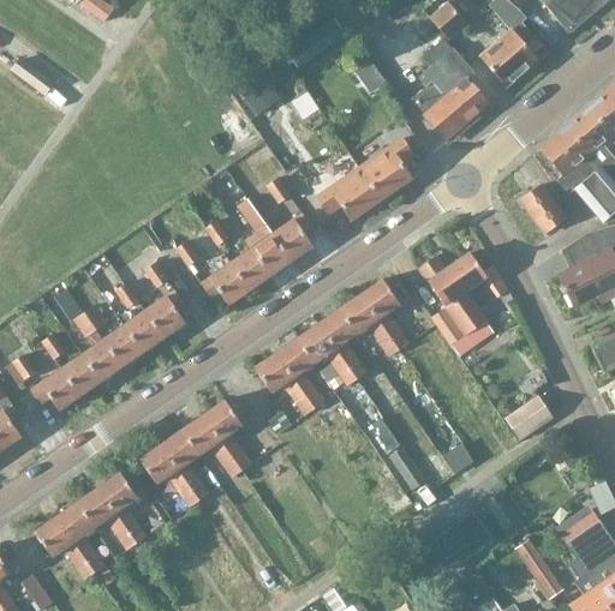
[(113,6),(103,0),(82,0),(79,4),(103,21),(113,6)]
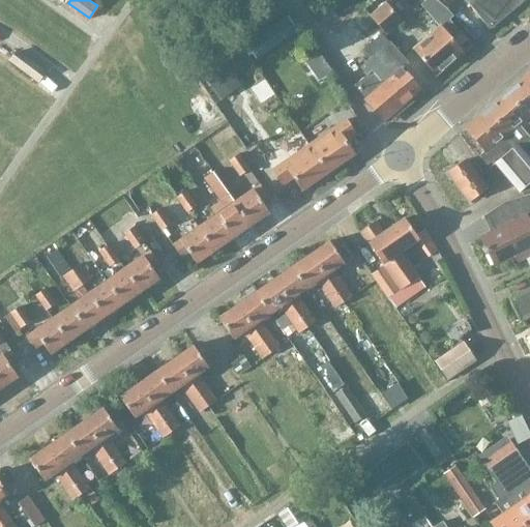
[(446,4),(441,0),(421,0),(419,2),(440,25),(414,47),(436,72),(462,51),(463,52),(473,44),(461,30),(460,31),(448,17),(452,13),(445,6),(446,4)]
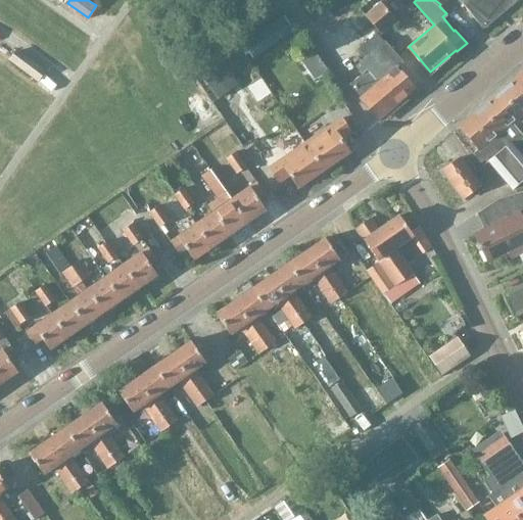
[(461,0),(482,27),(515,0),(461,0)]
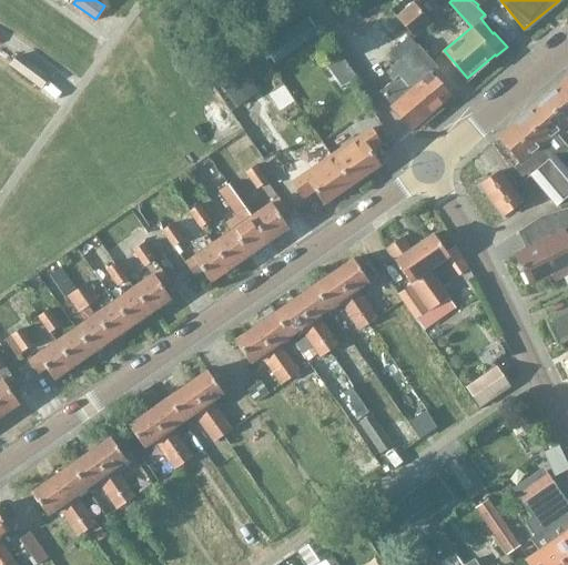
[(399,16),(416,34),(432,21),(415,2),(399,16)]
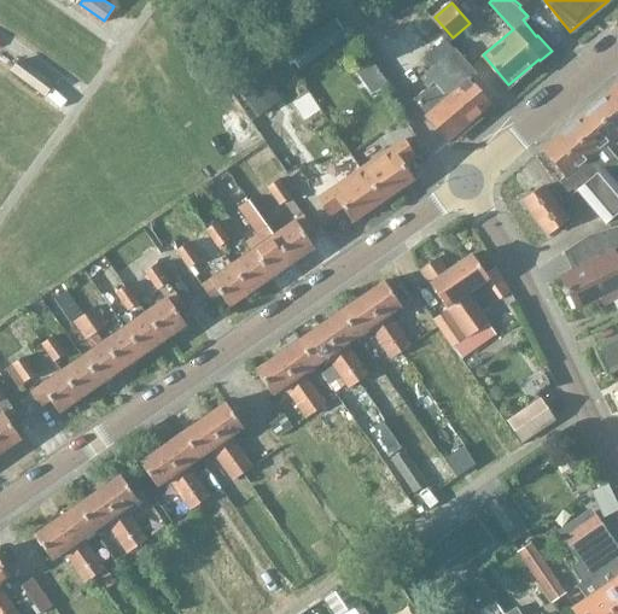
[(313,35),(289,51),(299,66),(322,50),(347,34),(336,18),(313,35)]
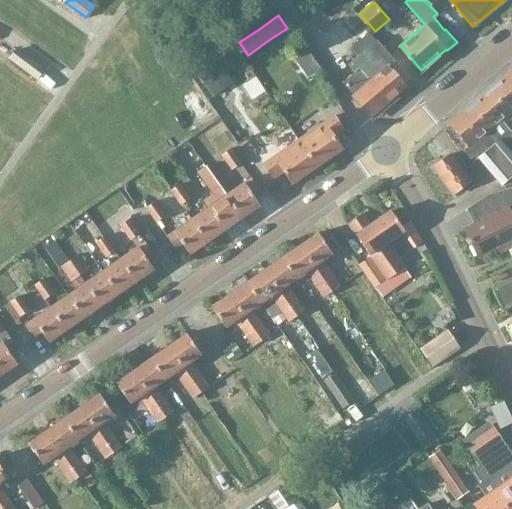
[(395,59),(369,28),(347,47),(354,55),(347,61),(356,71),(344,81),(356,95),(354,96),(370,115),(407,84),(390,64),(395,59)]
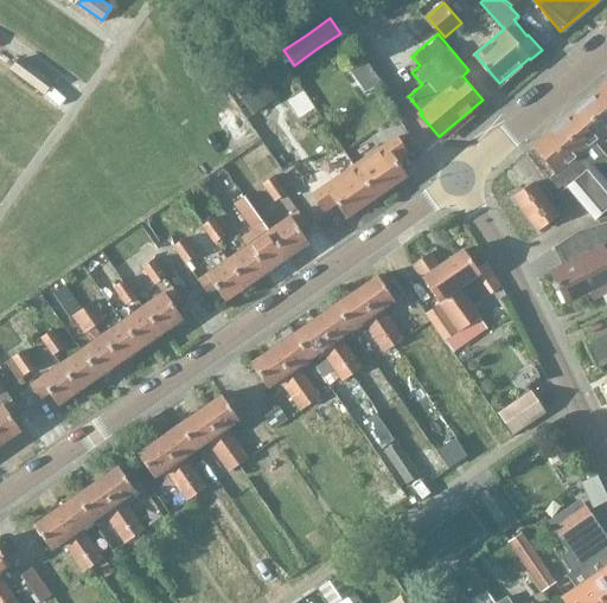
[(52,79),(19,53),(10,65),(44,91),(52,79)]
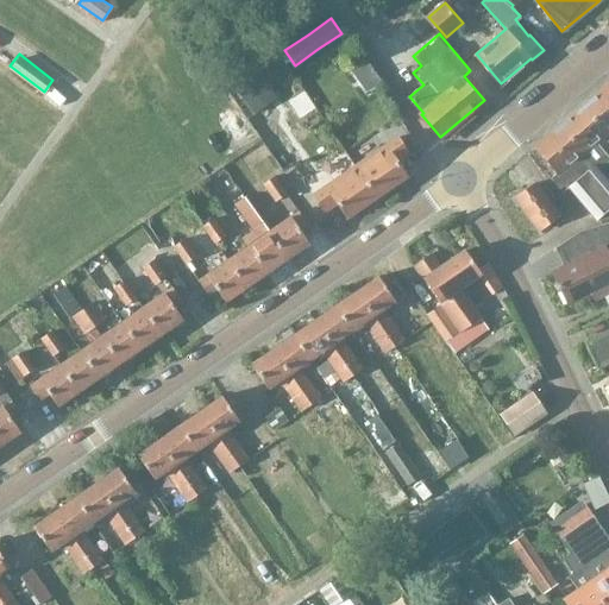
[(252,117),(275,99),(255,71),(231,89),(252,117)]
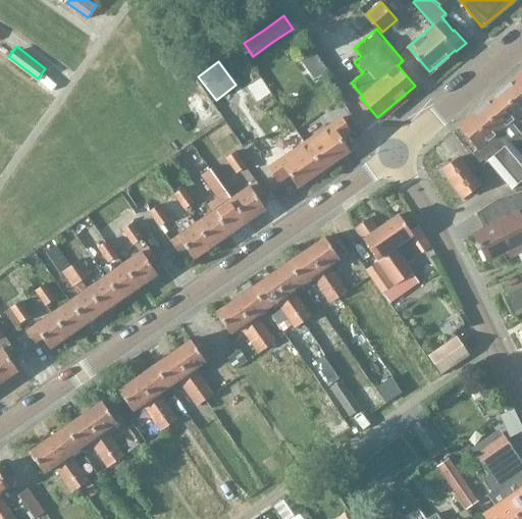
[(521,68),(499,88),(519,112),(521,109),(521,68)]
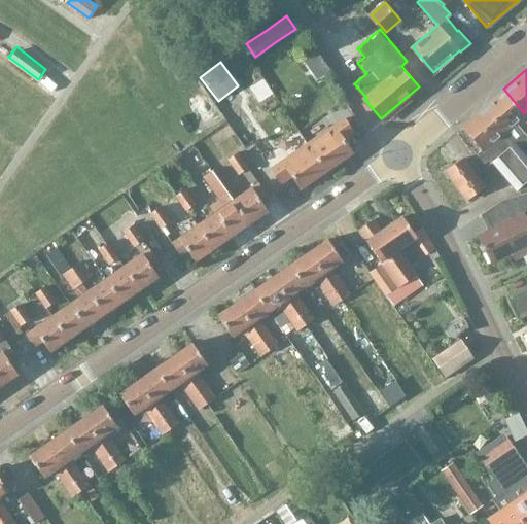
[(526,154),(526,134),(516,120),(524,113),(503,89),(484,106),(526,155),(526,154)]
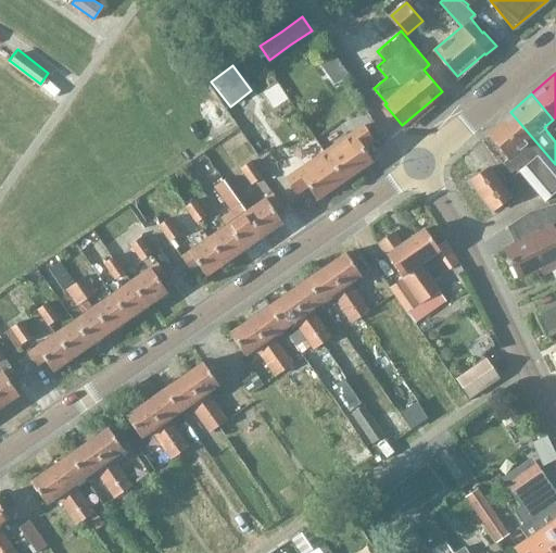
[(555,164),(510,112),(488,130),(508,155),(504,160),(515,172),(519,167),(545,198),(555,187),(555,164)]
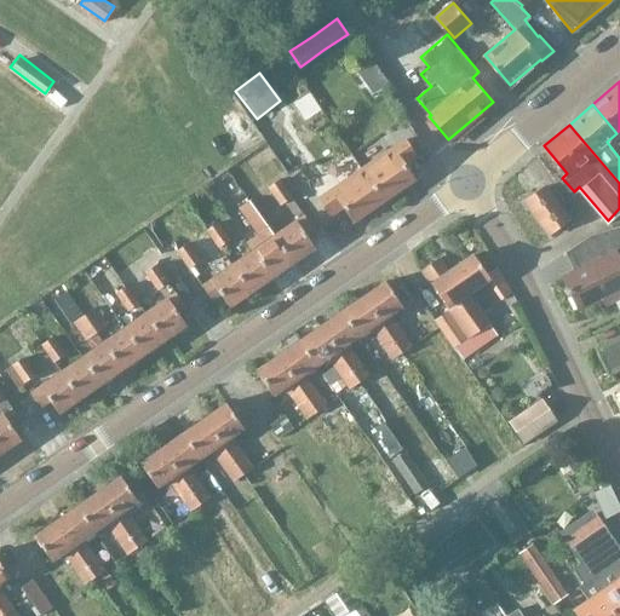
[(363,168),(384,197),(414,177),(403,161),(415,154),(406,138),(363,168)]
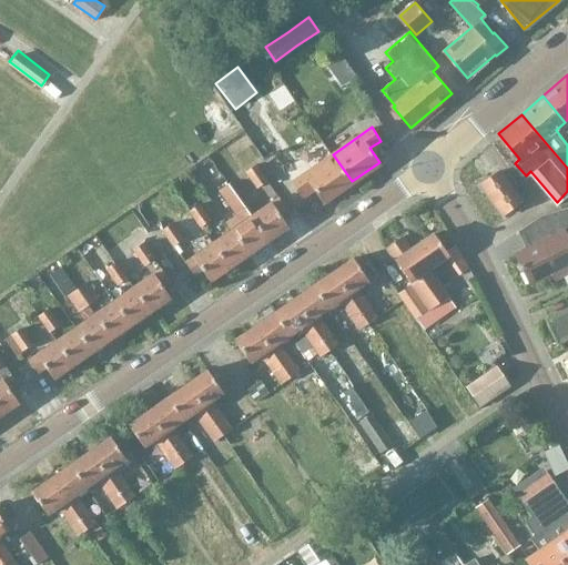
[(352,181),(333,154),(293,181),(303,194),(315,187),(324,201),(352,181)]
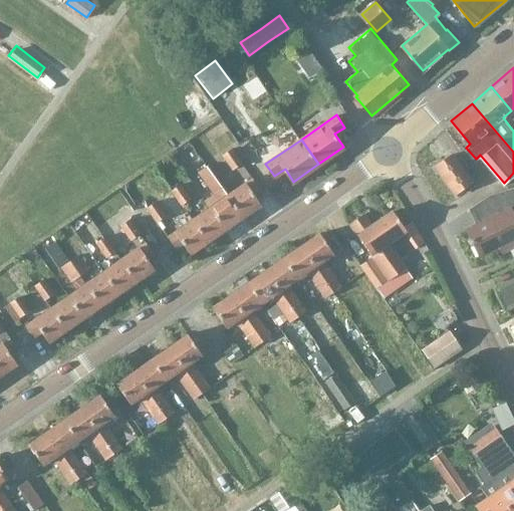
[(211,149),(216,164),(228,160),(223,145),(211,149)]
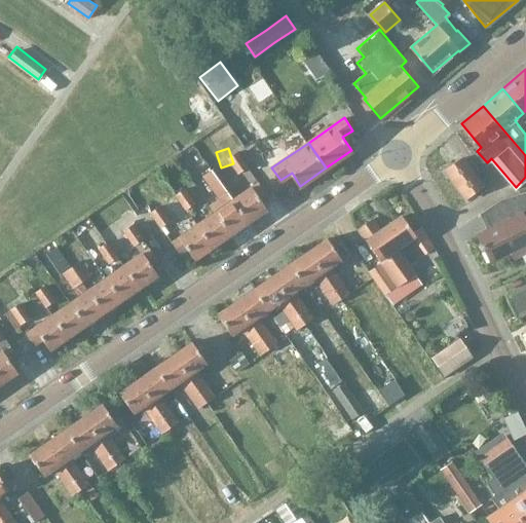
[(446,167),(466,197),(482,186),(461,157),(446,167)]
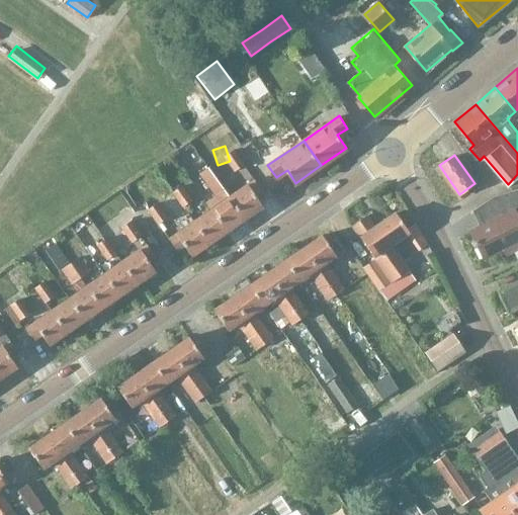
[(193,193),(208,187),(199,162),(183,168),(193,193)]
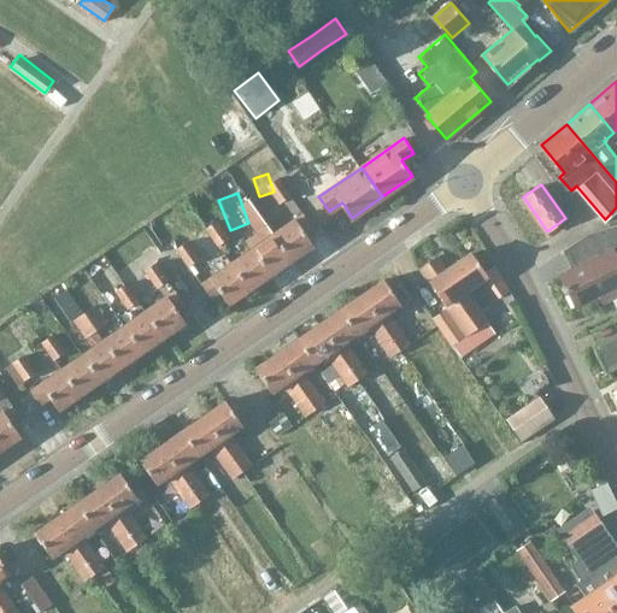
[(304,222),(315,213),(304,199),(293,207),(304,222)]
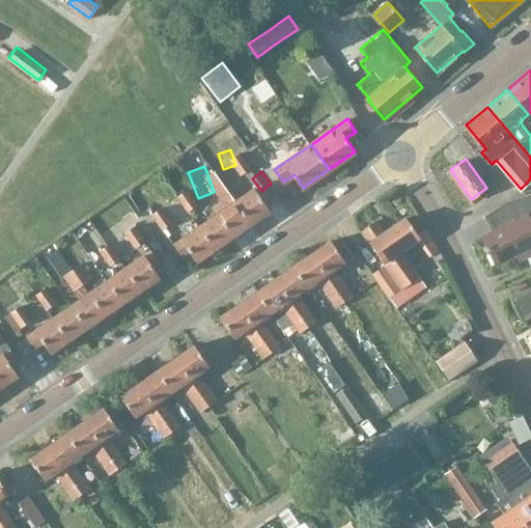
[(176,211),(188,204),(176,185),(165,191),(176,211)]
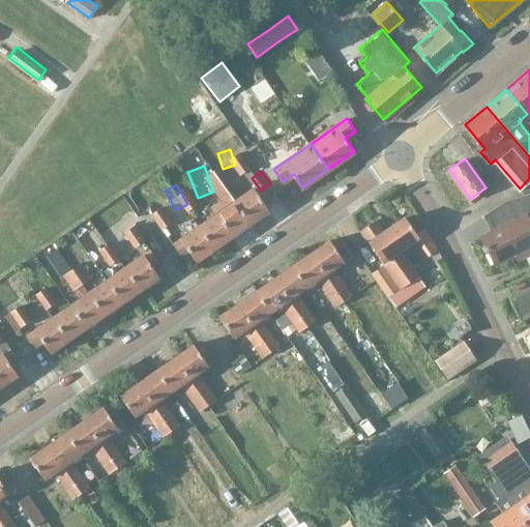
[(175,258),(256,213),(241,186),(160,231),(175,258)]
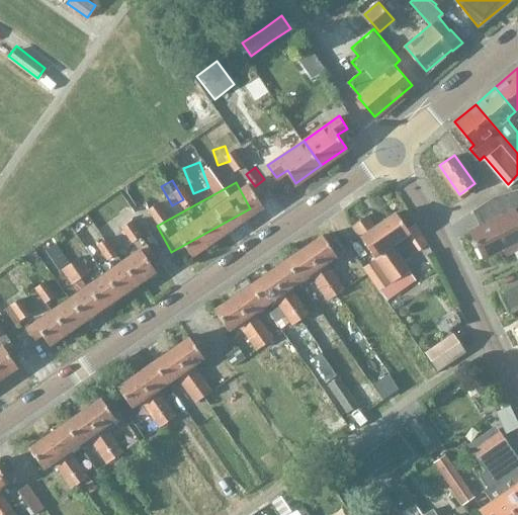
[(472,208),(480,224),(469,230),(473,240),(472,240),(475,244),(476,243),(483,257),(508,244),(511,250),(517,246),(517,219),(513,209),(517,206),(517,187),(493,195),(472,208)]
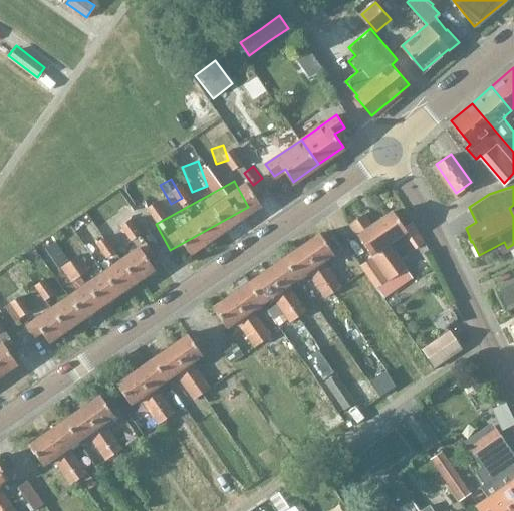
[(157,213),(170,204),(161,191),(148,201),(157,213)]
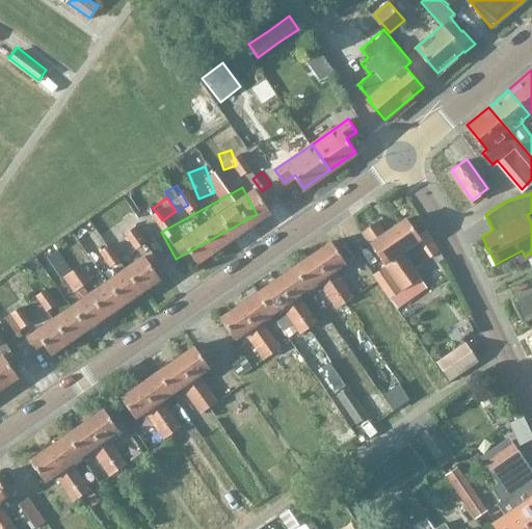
[(140,208),(147,225),(159,220),(153,204),(140,208)]
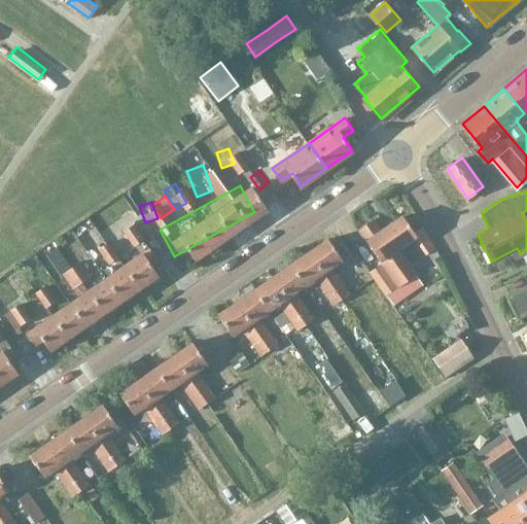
[(374,218),(359,229),(397,283),(414,271),(398,248),(417,236),(402,215),(382,230),(374,218)]
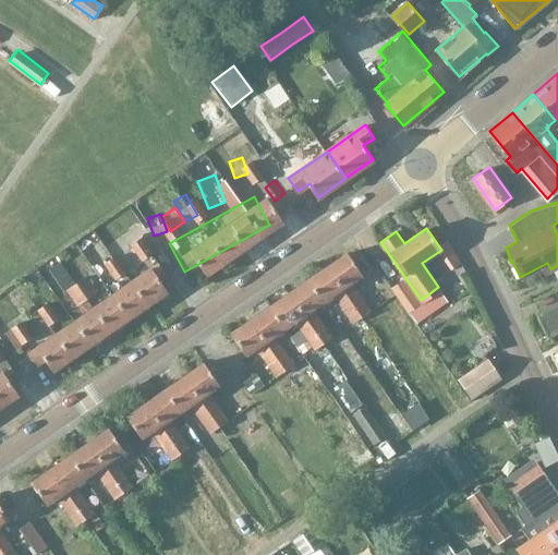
[(116,241),(132,266),(10,344),(29,373),(155,292),(145,277),(154,272),(129,232),(116,241)]
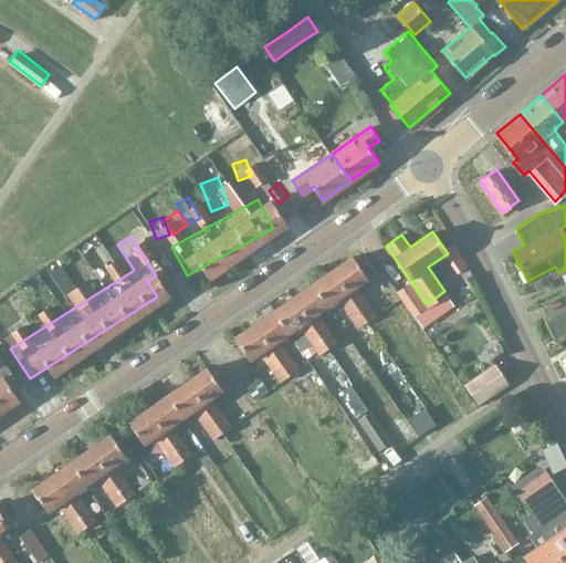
[(92,262),(102,280),(113,273),(103,256),(92,262)]
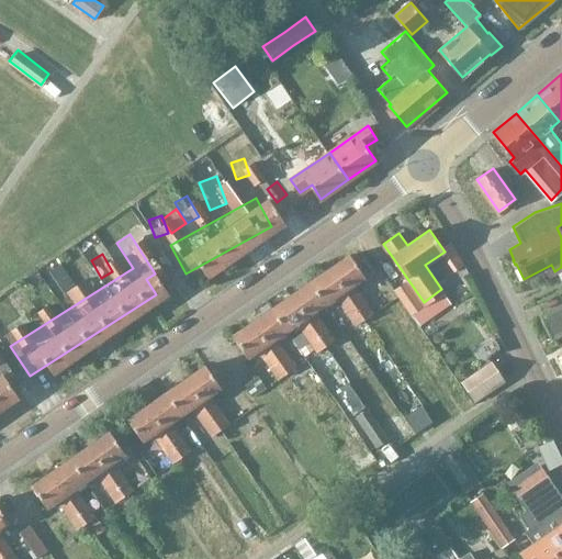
[(330,268),(366,320),(374,313),(353,283),(364,276),(349,255),(330,268)]
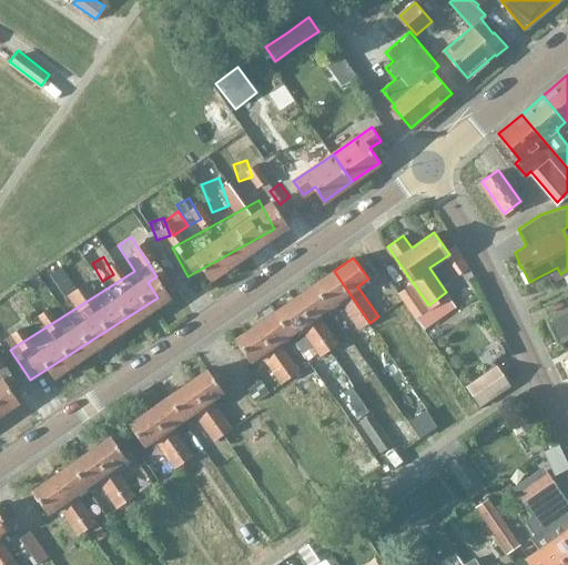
[(369,323),(334,271),(313,285),(328,306),(340,300),(359,329),(369,323)]
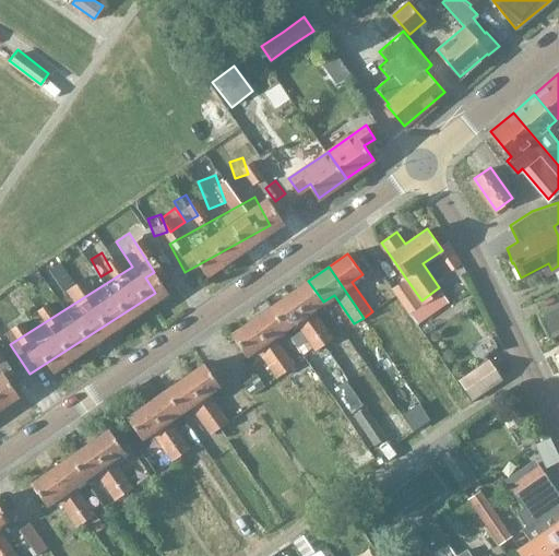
[(72,272),(52,285),(64,303),(84,291),(72,272)]
